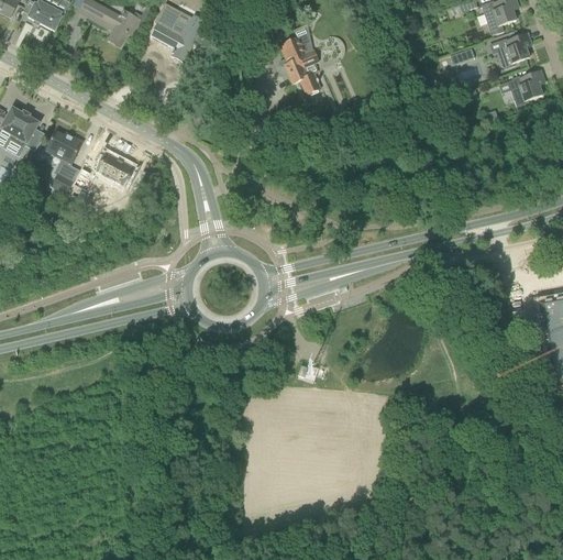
[(0,0),(0,8),(2,10),(1,12),(10,17),(19,0),(0,0)]
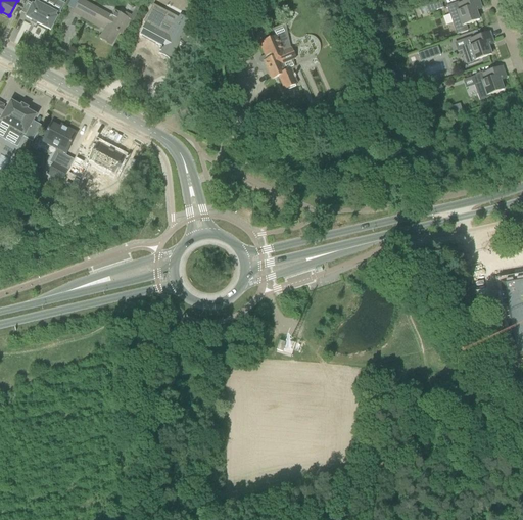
[(33,0),(26,14),(32,18),(31,19),(35,21),(36,20),(50,28),(59,10),(63,2),(59,0),(47,0),(46,3),(41,0),(33,0)]
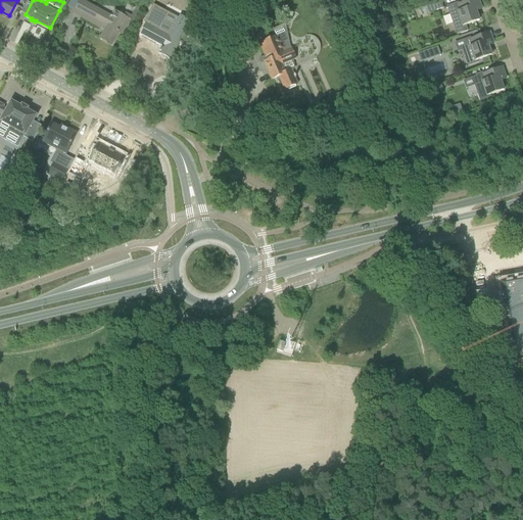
[(75,8),(74,10),(100,26),(101,25),(105,27),(100,36),(111,42),(117,30),(122,32),(126,22),(129,17),(133,19),(139,7),(135,5),(131,13),(125,10),(123,13),(113,8),(110,13),(86,0),(79,0),(75,8)]
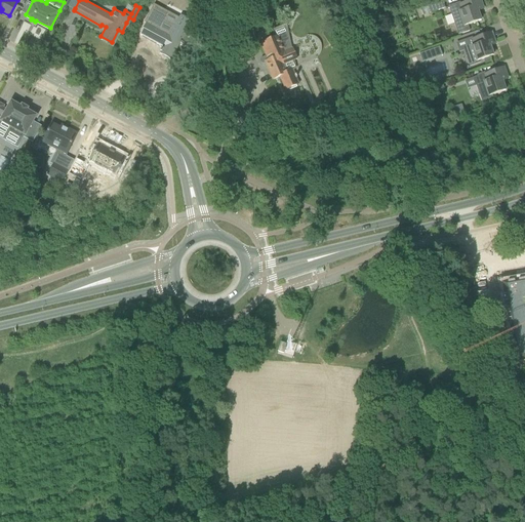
[(197,0),(195,4),(194,6),(196,8),(208,14),(214,3),(208,0),(197,0)]
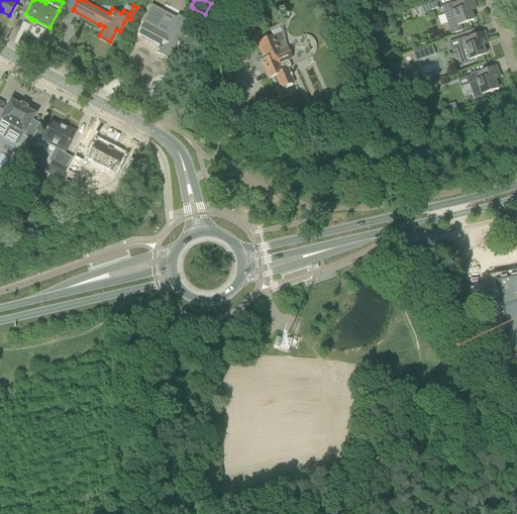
[(416,12),(437,5),(436,0),(427,0),(419,3),(420,4),(414,6),(416,12)]
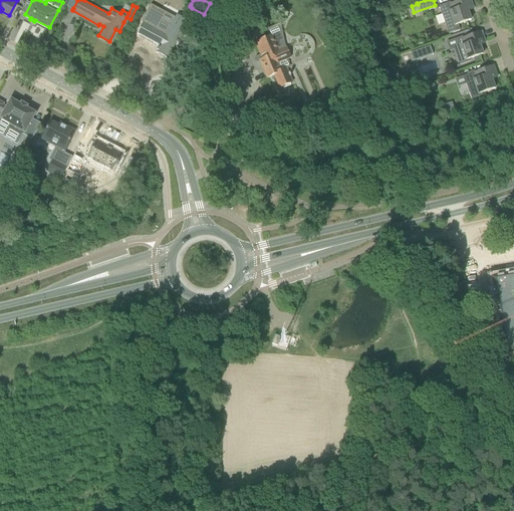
[(469,3),(472,2),(471,0),(455,0),(450,2),(450,1),(448,1),(439,4),(449,32),(460,28),(458,22),(471,18),(468,8),(471,7),(469,3)]
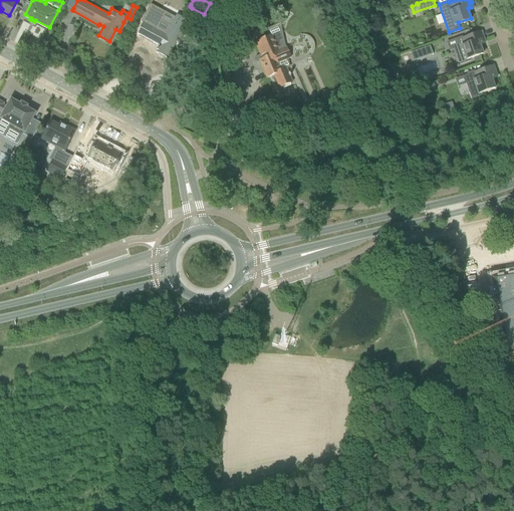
[(149,9),(137,32),(156,42),(160,44),(159,45),(157,48),(156,50),(162,53),(168,56),(173,47),(177,40),(179,41),(190,20),(177,12),(171,24),(166,21),(159,17),(161,15),(149,9)]
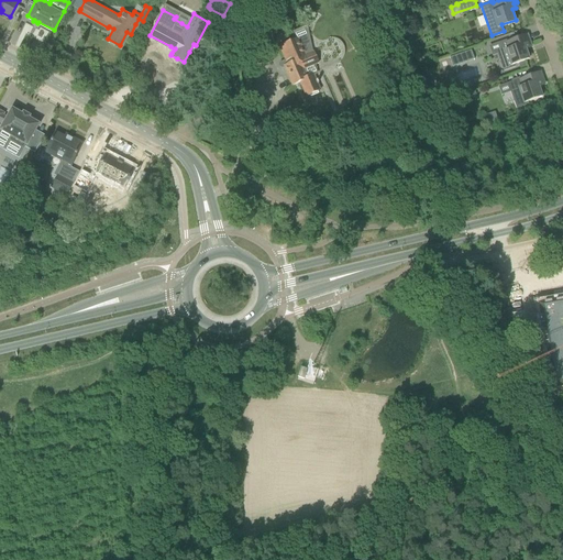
[(313,50),(311,50),(306,25),(295,30),(297,36),(279,44),(287,63),(284,64),(291,83),(299,79),(306,94),(320,88),(317,81),(318,81),(317,78),(316,79),(313,73),(308,75),(305,67),(318,61),(313,50)]
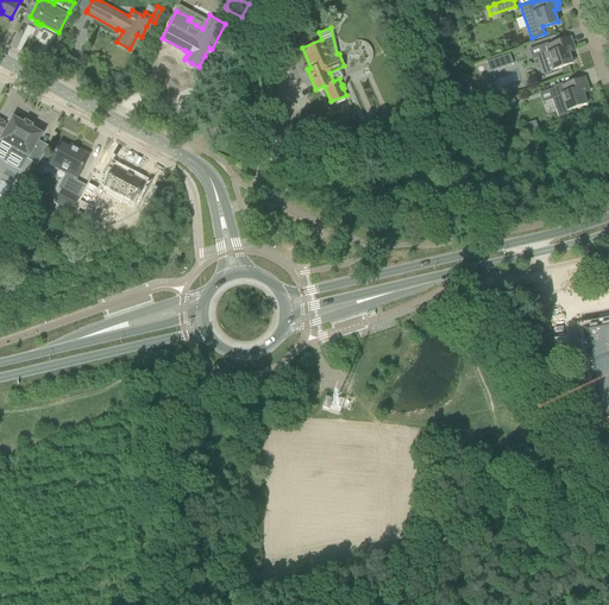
[(541,50),(537,51),(538,56),(544,74),(557,69),(556,67),(560,65),(569,63),(572,62),(569,50),(572,49),(570,44),(573,43),(570,35),(547,43),(546,42),(539,44),(541,50)]
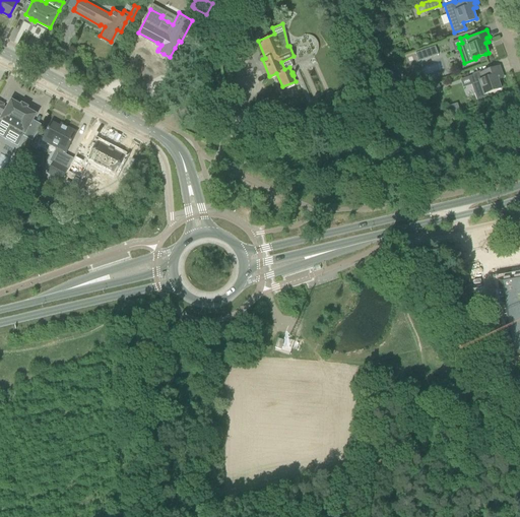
[(133,31),(116,64),(132,73),(149,41),(133,31)]
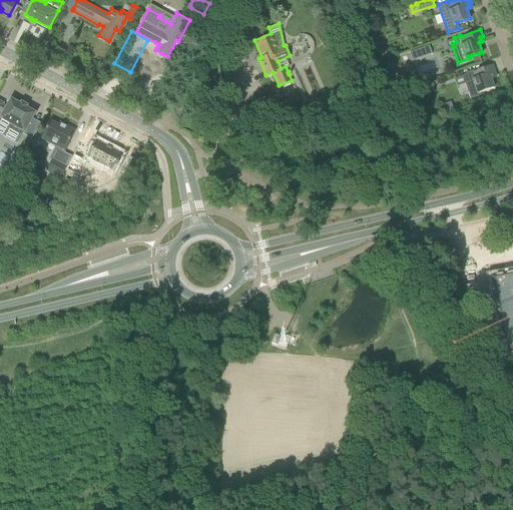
[(429,44),(409,50),(412,58),(432,52),(429,44)]
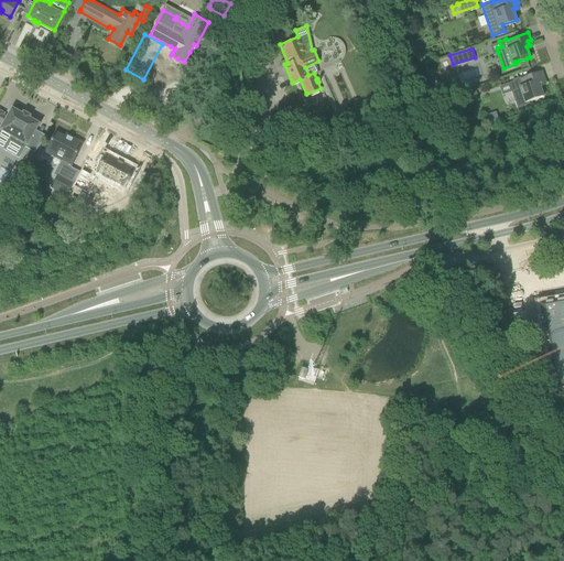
[(527,58),(519,61),(521,67),(529,65),(527,58)]
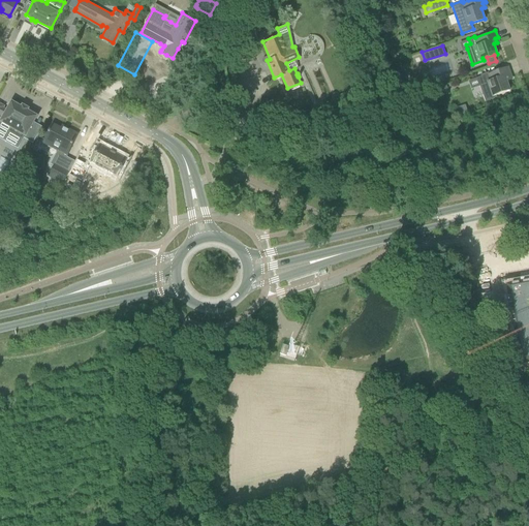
[(507,73),(510,72),(507,65),(488,72),(487,71),(480,73),(484,82),(479,83),(483,92),(486,98),(496,95),(495,94),(509,89),(506,80),(509,78),(507,73)]
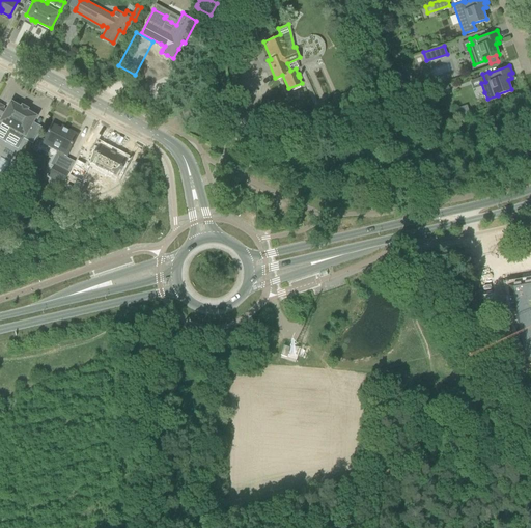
[(396,74),(391,75),(394,86),(399,85),(396,74)]
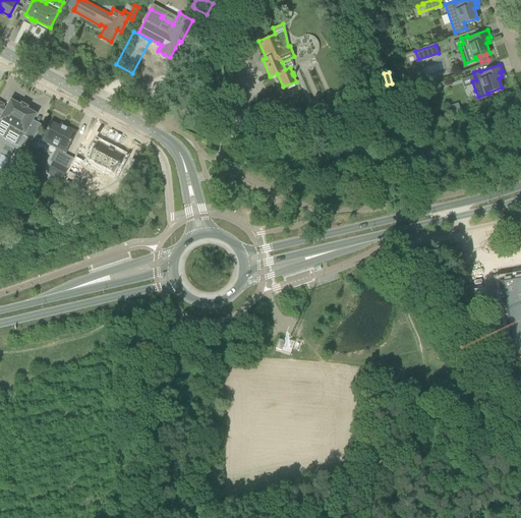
[(3,105),(4,103),(0,100),(0,118),(10,124),(8,127),(20,134),(22,131),(24,132),(36,113),(26,107),(27,106),(21,102),(20,104),(11,99),(6,107),(3,105)]
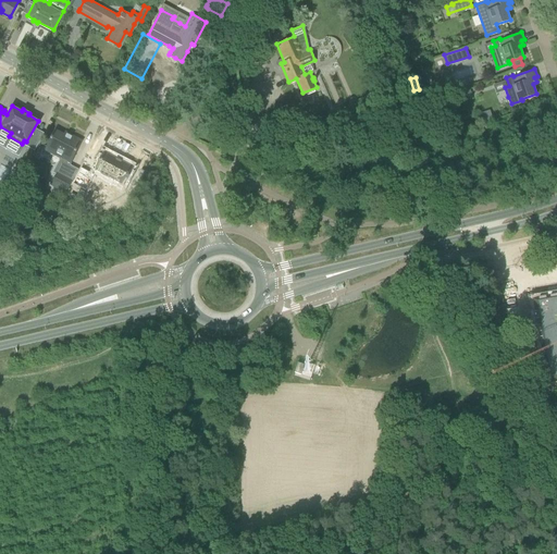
[(50,138),(45,149),(60,157),(52,171),(56,172),(49,184),(62,191),(65,192),(71,181),(62,175),(69,163),(76,149),(82,139),(70,133),(69,136),(54,128),(50,138)]
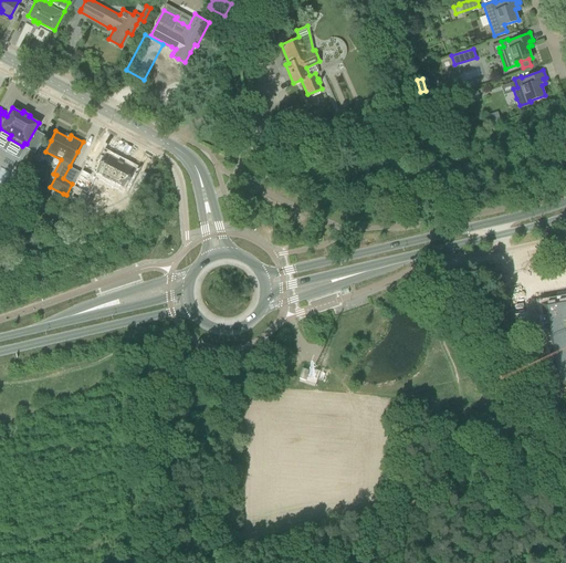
[(106,155),(97,171),(125,187),(134,169),(106,155)]
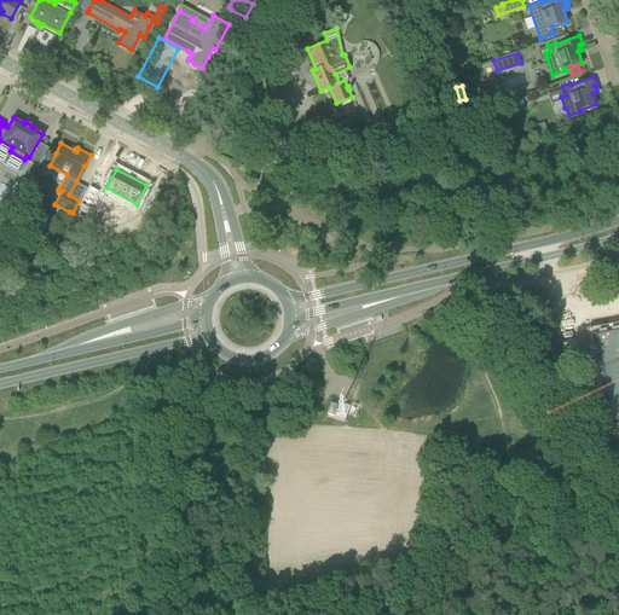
[(104,192),(90,184),(80,202),(96,209),(104,192)]
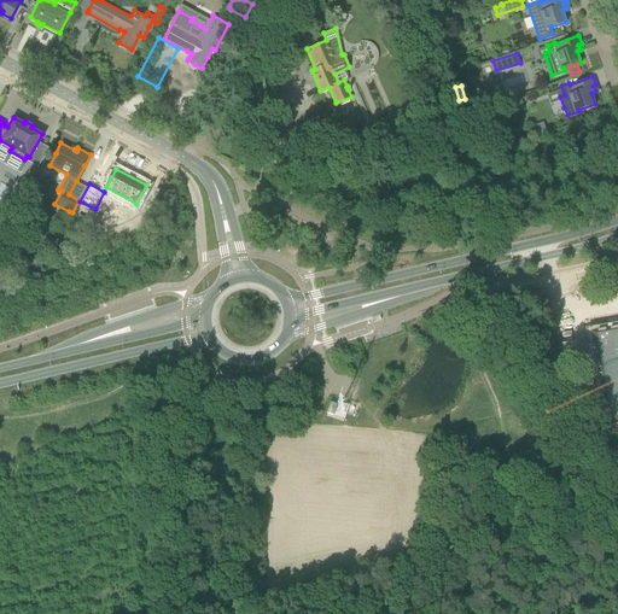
[(594,339),(593,339),(594,348),(595,348),(606,419),(617,416),(617,320),(592,325),(594,339)]
